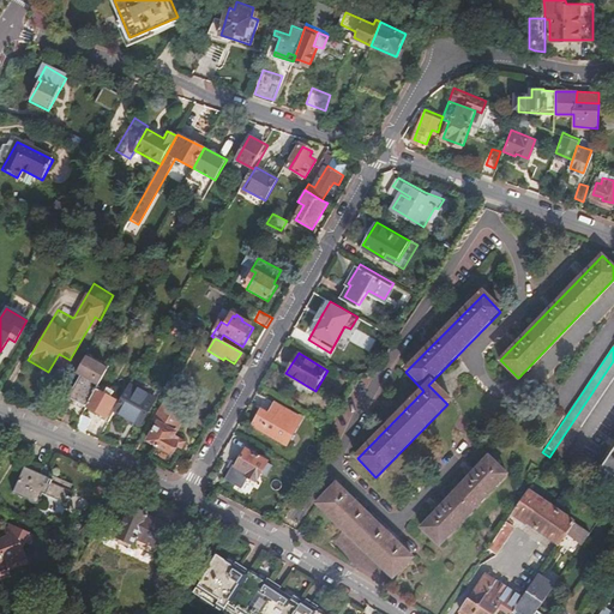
[(613,379),(613,361),(549,457),(558,462),(613,379)]
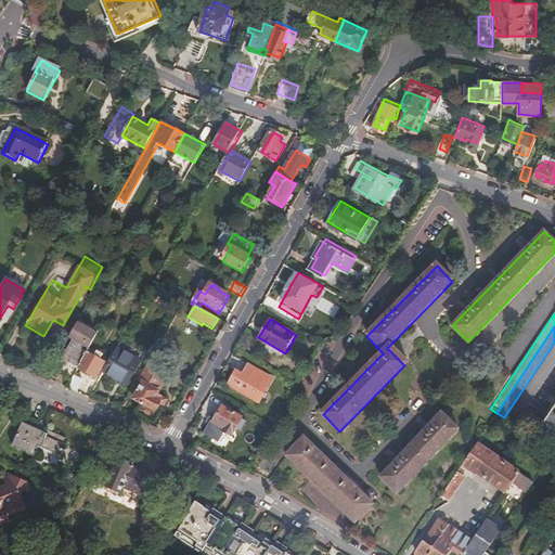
[(87,352),(90,347),(76,338),(56,372),(72,381),(74,376),(78,369),(87,352)]
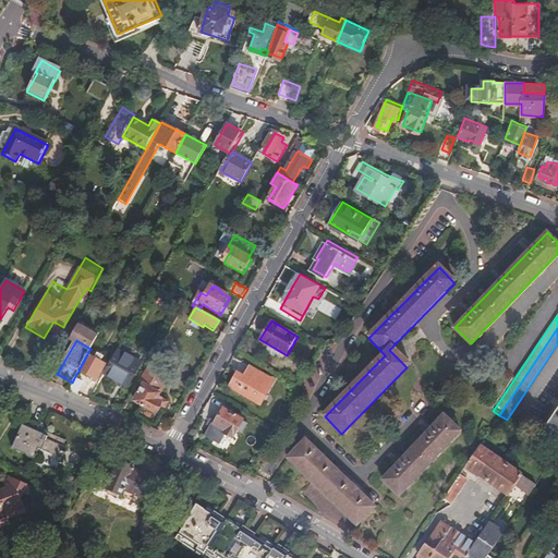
[(143,364),(119,351),(106,374),(130,387),(143,364)]
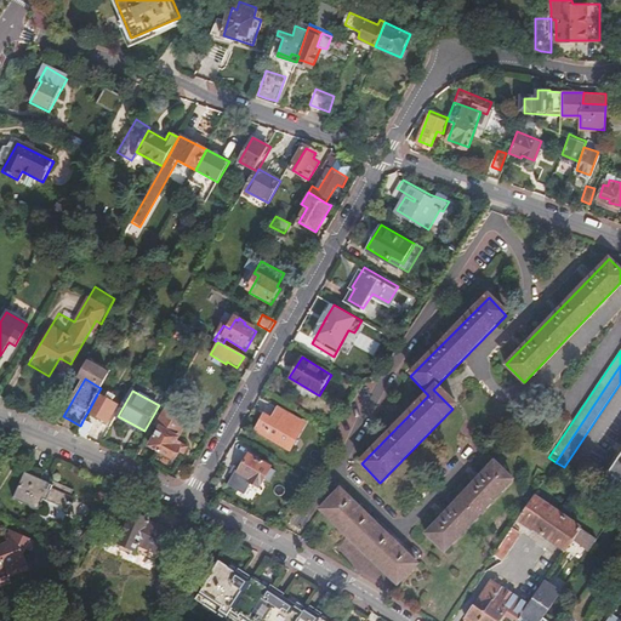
[(97,394),(87,412),(107,423),(117,406),(110,403),(114,397),(106,392),(103,398),(97,394)]
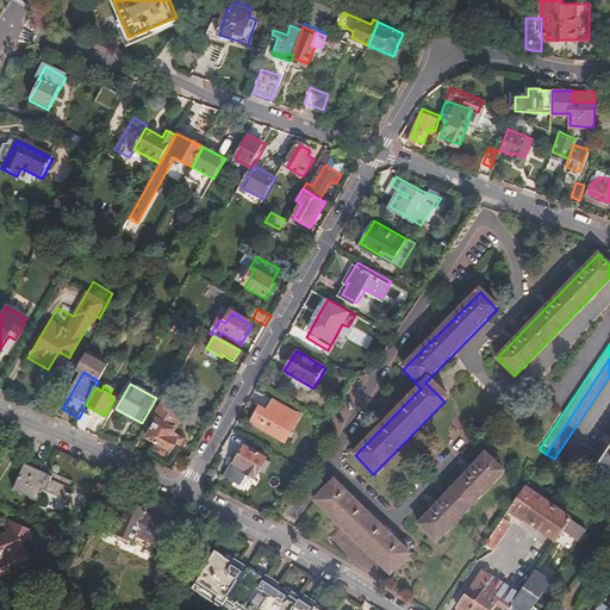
[(260,408),(250,422),(281,441),(298,415),(274,400),(267,411),(260,408)]
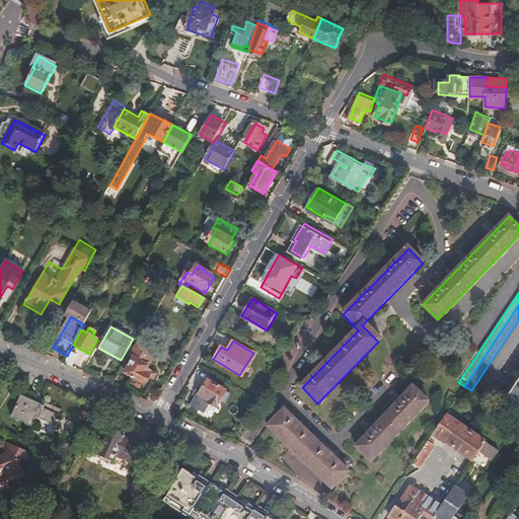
[(135,358),(127,372),(134,377),(129,385),(145,394),(157,374),(148,369),(157,354),(151,350),(150,352),(143,348),(144,346),(138,343),(131,355),(135,358)]
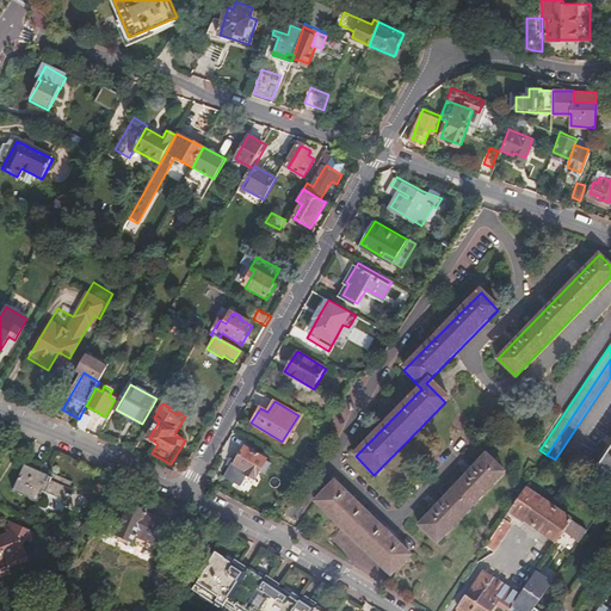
[(116,409),(112,415),(139,430),(142,424),(116,409)]
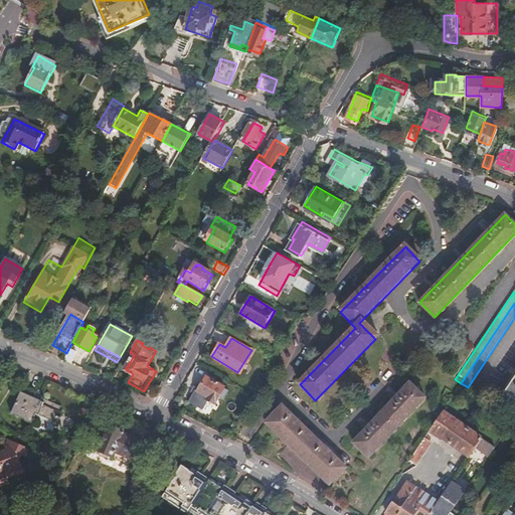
[(66,353),(62,360),(69,363),(75,352),(68,349),(66,353)]
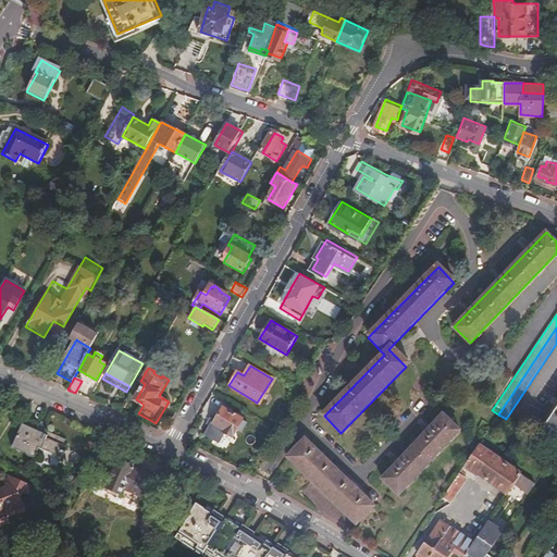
[(556,405),(544,424),(556,433),(556,405)]
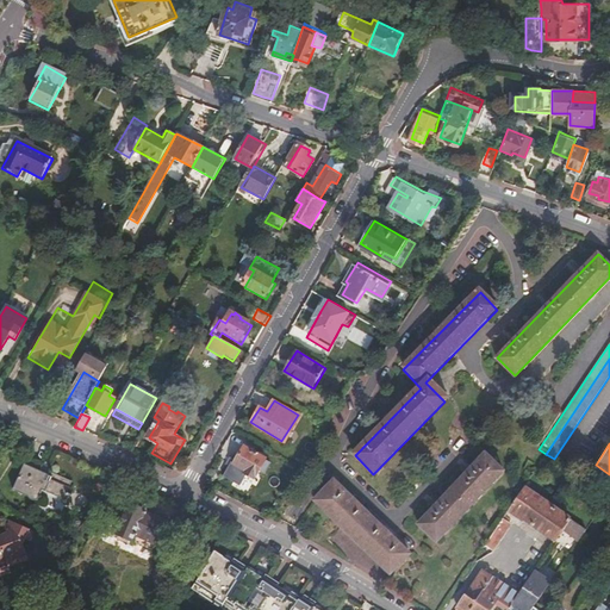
[(243,447),(234,464),(240,467),(238,471),(251,478),(263,459),(243,447)]
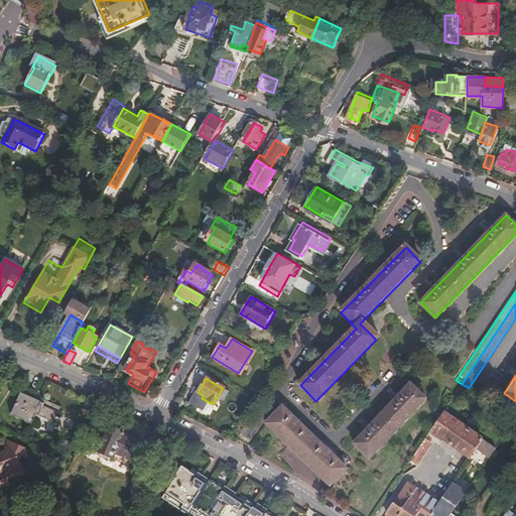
[(412,386),(355,444),(370,460),(427,401),(412,386)]
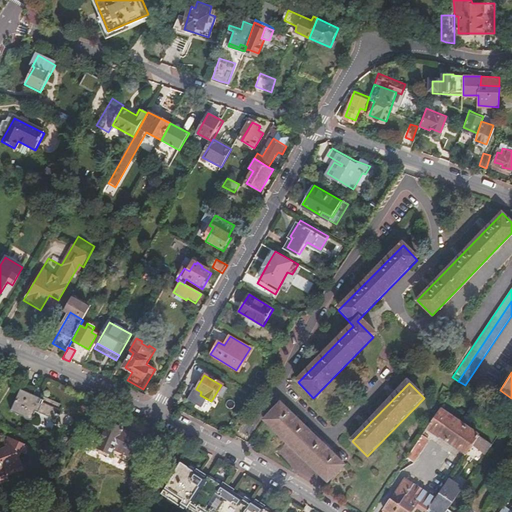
[(24,385),(10,412),(30,422),(34,413),(54,423),(55,420),(57,421),(59,417),(58,416),(59,413),(58,412),(60,406),(42,397),(41,400),(34,397),(37,391),(24,385)]
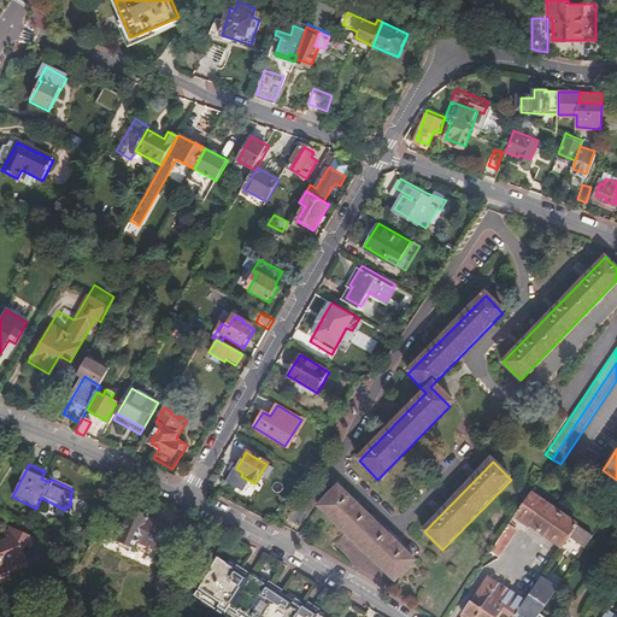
[(338,486),(321,504),(397,580),(415,562),(338,486)]
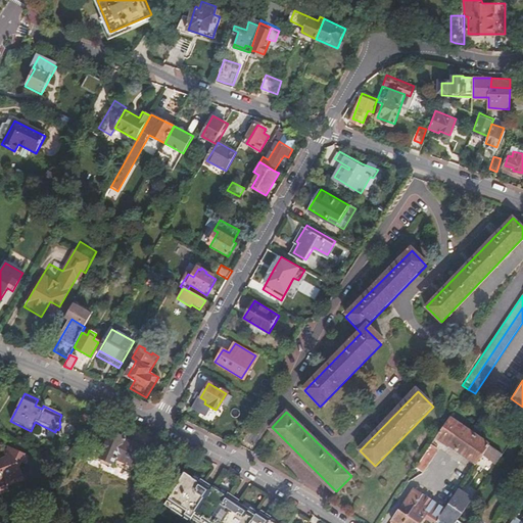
[(488,444),(449,417),(436,436),(475,463),(488,444)]
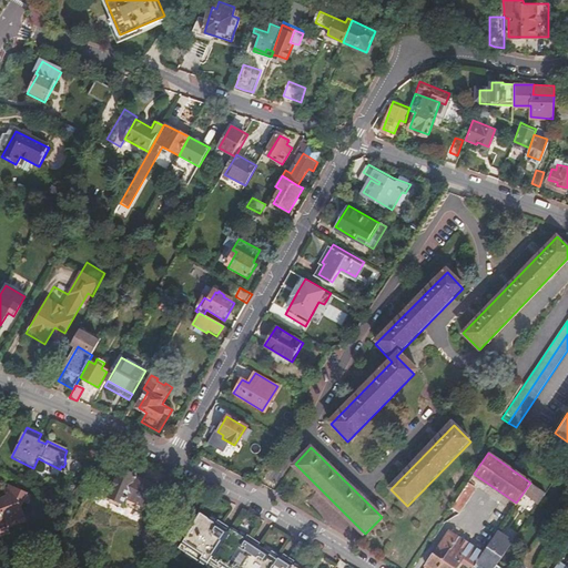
[(120,467),(105,497),(124,506),(125,501),(145,510),(156,486),(135,476),(137,474),(120,467)]
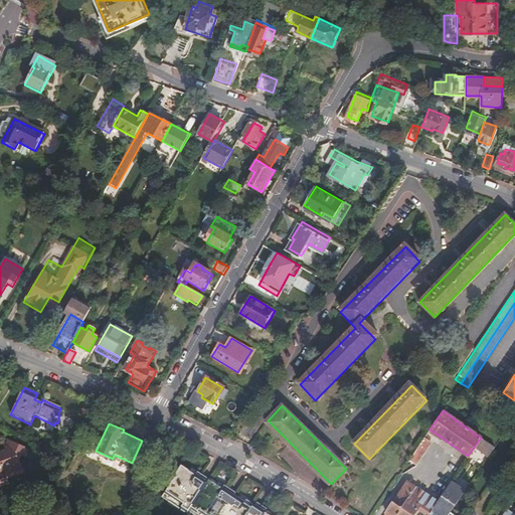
[(0,439),(3,446),(8,445),(9,441),(3,438),(0,439)]
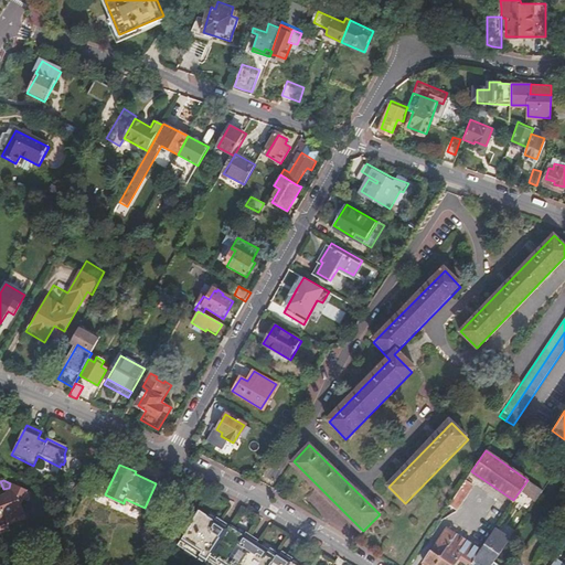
[(472,486),(466,480),(449,505),(455,510),(472,486)]
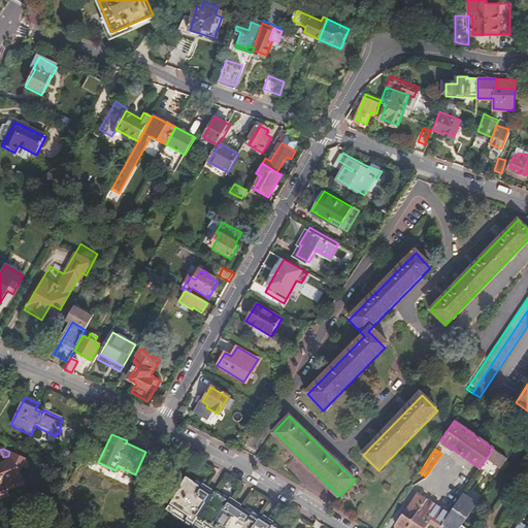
[(21,468),(23,469),(28,461),(9,452),(8,456),(3,457),(4,461),(0,462),(0,489),(5,488),(4,485),(22,479),(19,469),(21,468)]
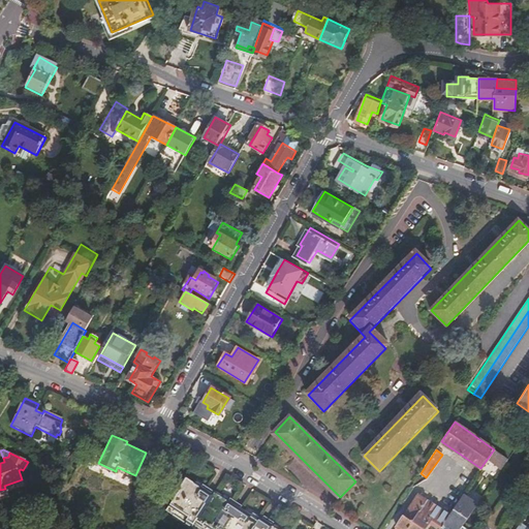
[(28,462),(23,470),(29,474),(34,465),(28,462)]
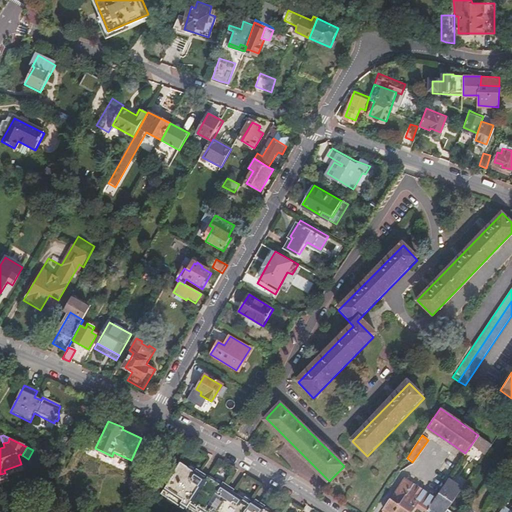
[(283,447),(278,452),(292,465),(297,460),(283,447)]
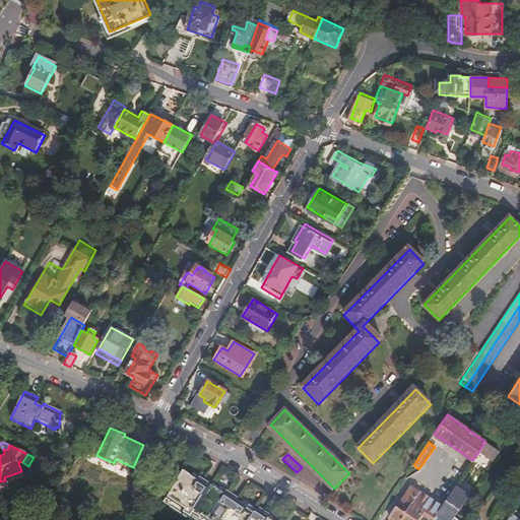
[(204,498),(197,493),(186,485),(177,479),(169,492),(171,493),(158,512),(171,519),(258,519),(253,517),(251,519),(237,511),(236,513),(232,511),(224,506),(212,499),(206,495),(204,498)]
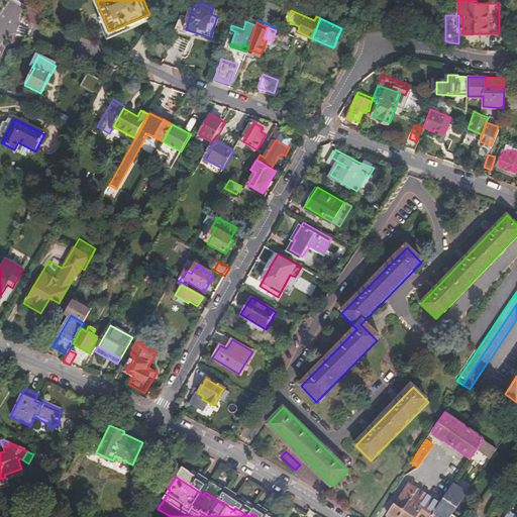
[(185,483),(196,490),(198,488),(187,481),(185,483)]
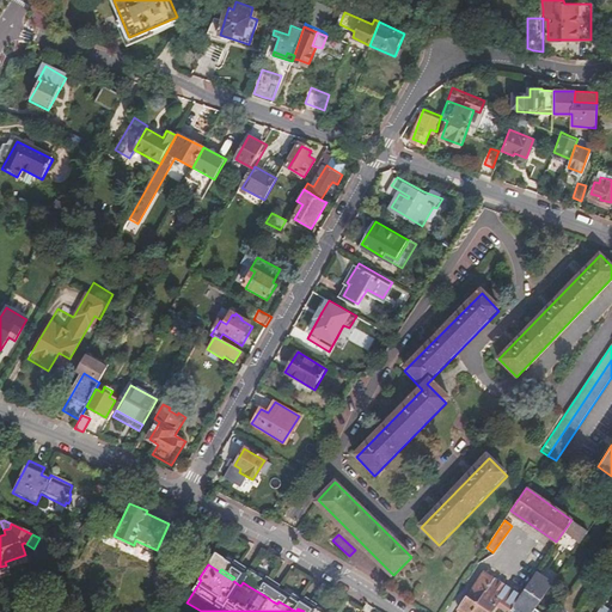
[(509,610),(519,595),(483,570),(457,609),(463,611),(491,611),(496,607),(502,611),(505,607),(509,610)]
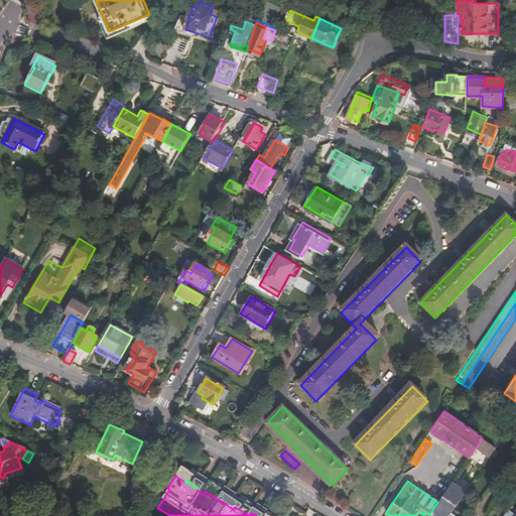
[(465,492),(452,483),(437,502),(429,514),(430,515),(447,515),(453,509),(465,492)]
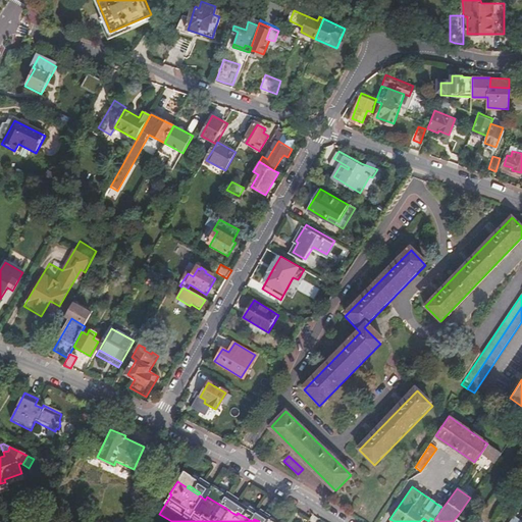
[(216,497),(213,501),(225,508),(227,504),(216,497)]
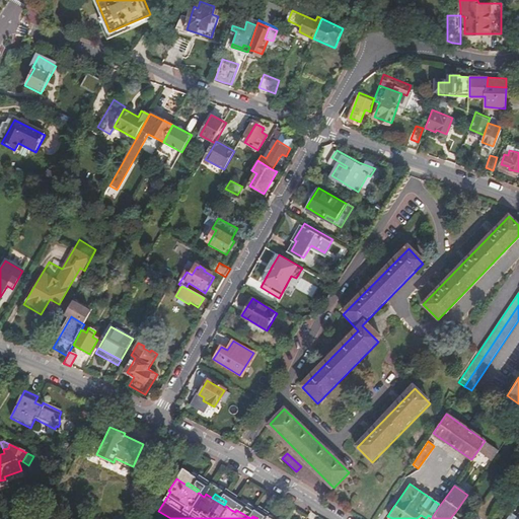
[(226,501),(224,505),(231,510),(234,506),(226,501)]
